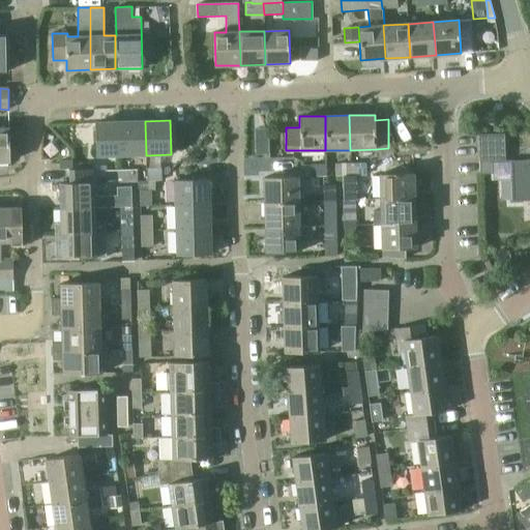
[(96,156),(107,155),(120,155),(120,121),(95,122),(96,156)]
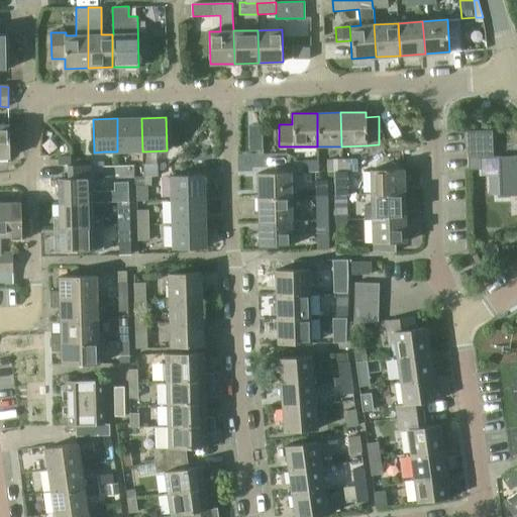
[(141,118),(117,118),(117,151),(142,151),(141,118)]
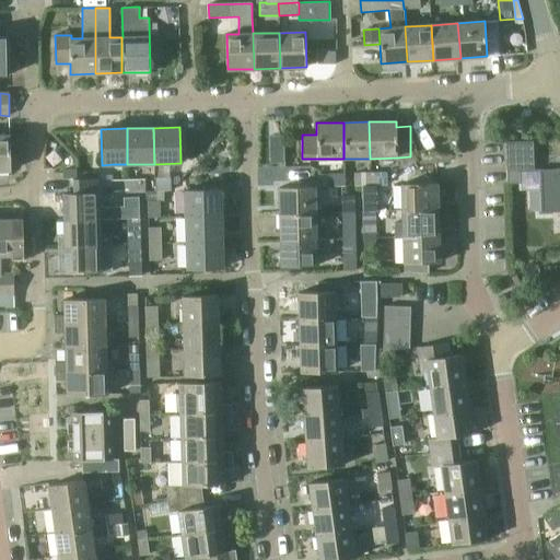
[(10,135),(0,135),(0,171),(11,171),(10,135)]
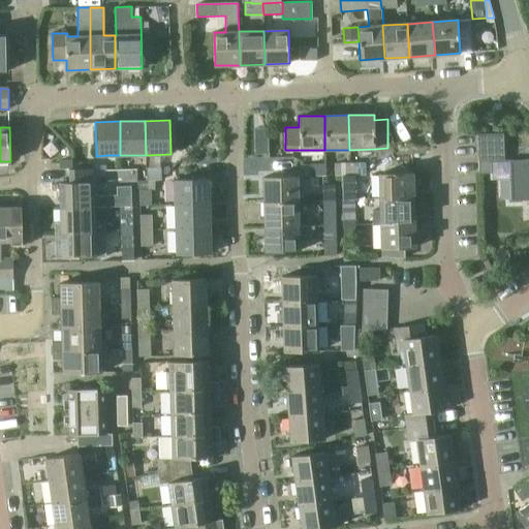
[(478,133),(478,144),(479,173),(491,173),(491,178),(511,178),(511,199),(528,198),(528,160),(504,161),(503,132),(478,133)]
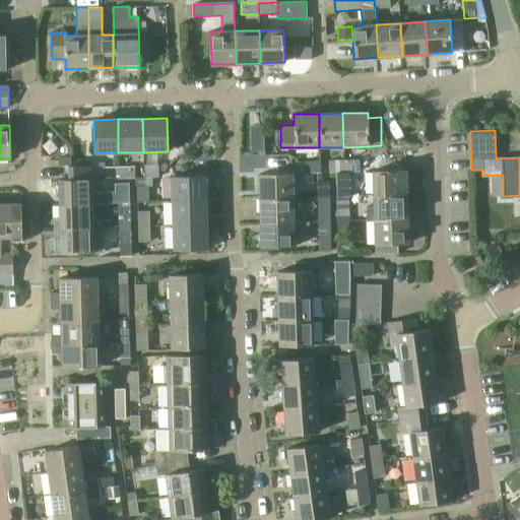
[(360,159),(343,160),(343,172),(347,172),(360,171),(360,159)]
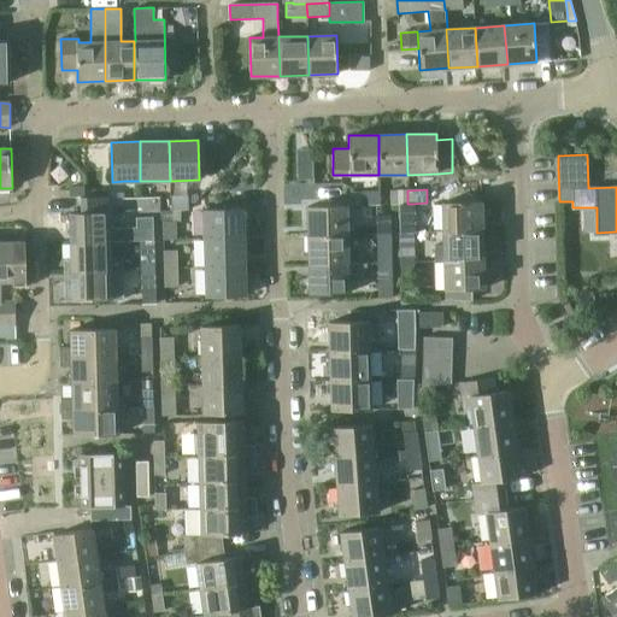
[(376,205),(381,205),(380,191),(360,192),(362,206),(376,205)]
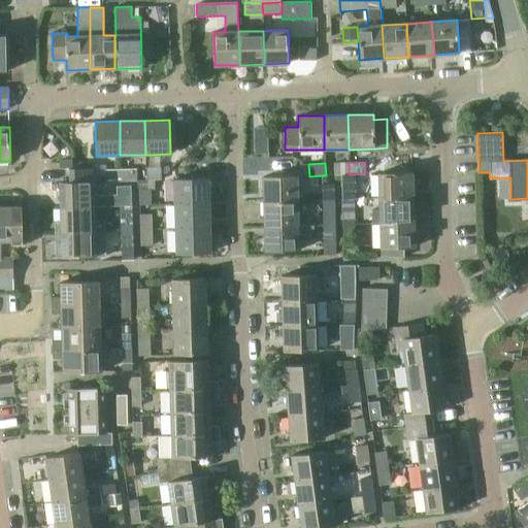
[(334,174),(345,174),(349,174),(349,163),(344,163),(334,163),(334,174)]
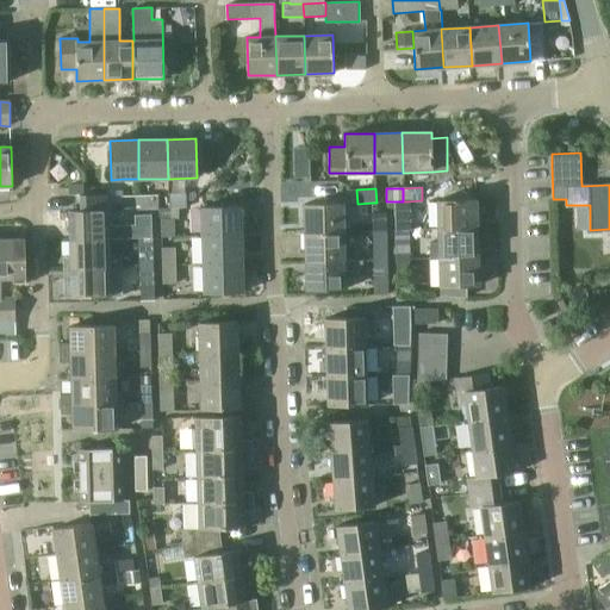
[(123,191),(107,191),(109,209),(123,209),(123,193),(123,191)]
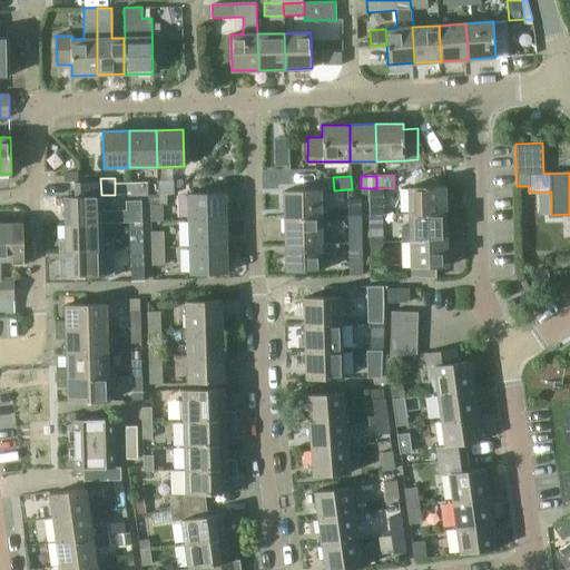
[(66,218),(102,217),(101,195),(100,180),(75,182),(76,196),(66,197),(66,206),(66,218)]
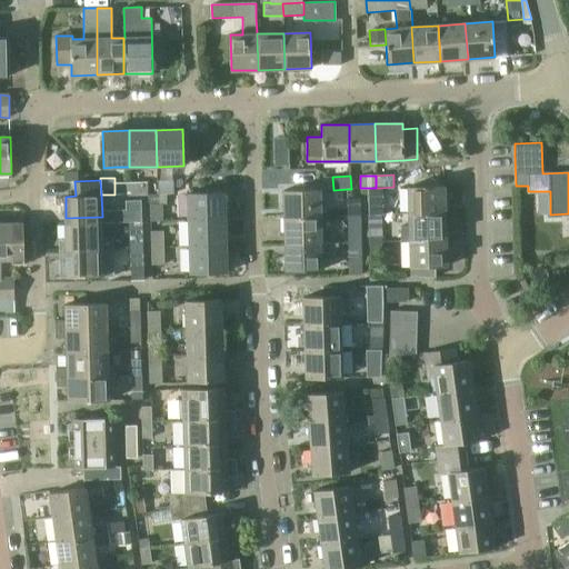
[(115,180),(115,195),(130,195),(130,180),(115,180)]
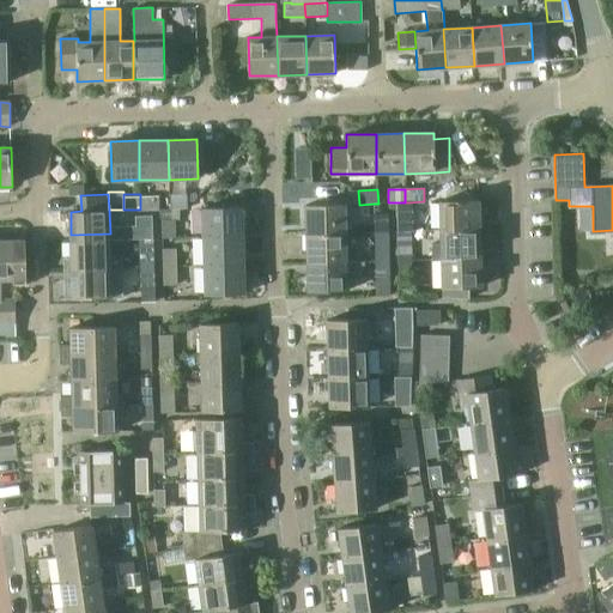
[(158,194),(140,194),(140,210),(158,210),(158,194)]
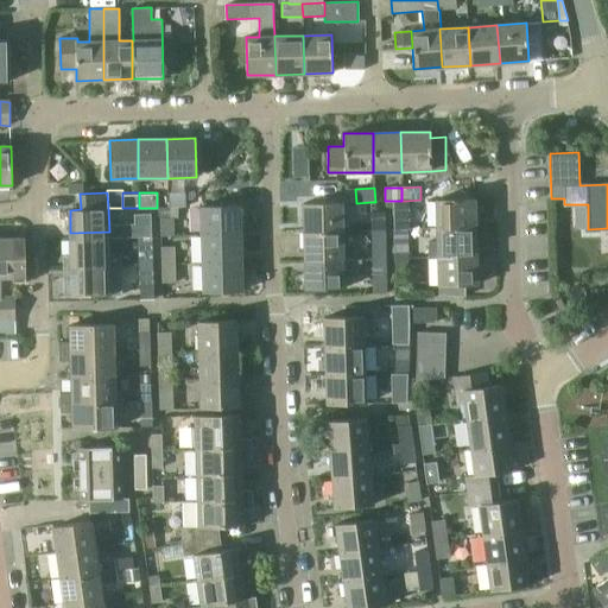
[(194,192),(168,194),(169,207),(195,206),(194,192)]
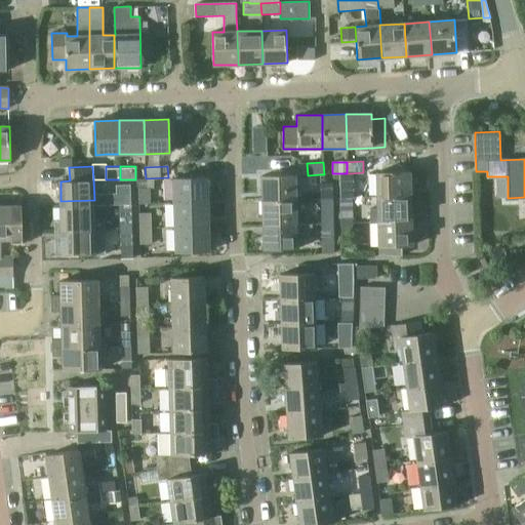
[(374,172),(375,197),(411,196),(410,171),(374,172)]
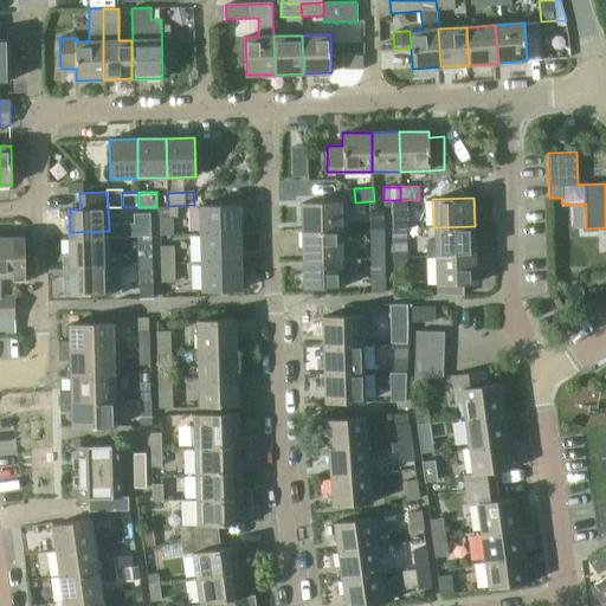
[(391,200),(392,230),(400,229),(406,229),(405,200),(400,200),(391,200)]
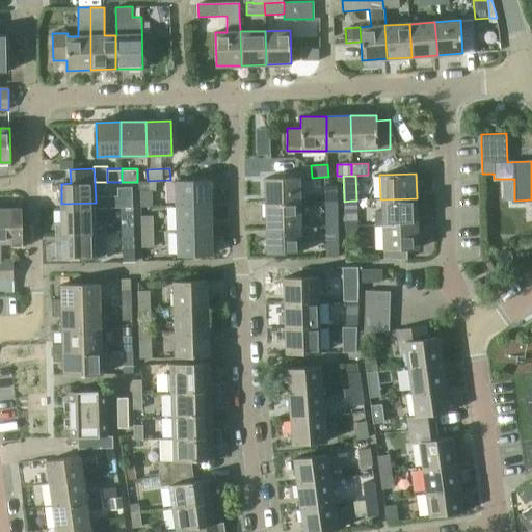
[(300,177),(264,178),(264,204),(300,203),(300,177)]
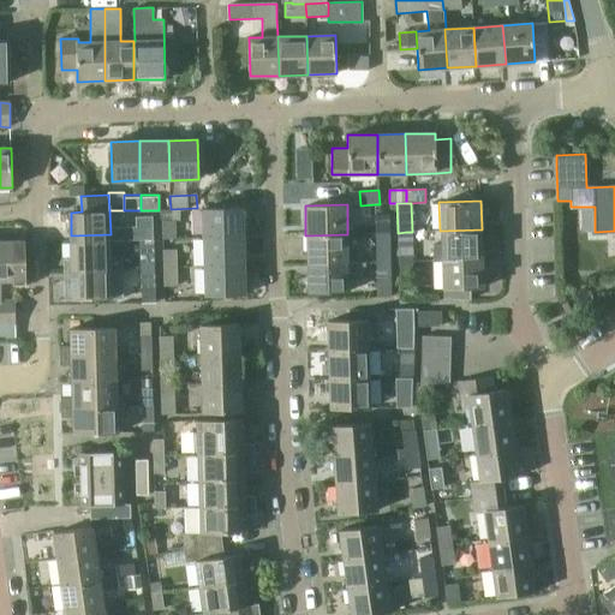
[(202,208),(202,237),(244,236),(244,208),(202,208)]
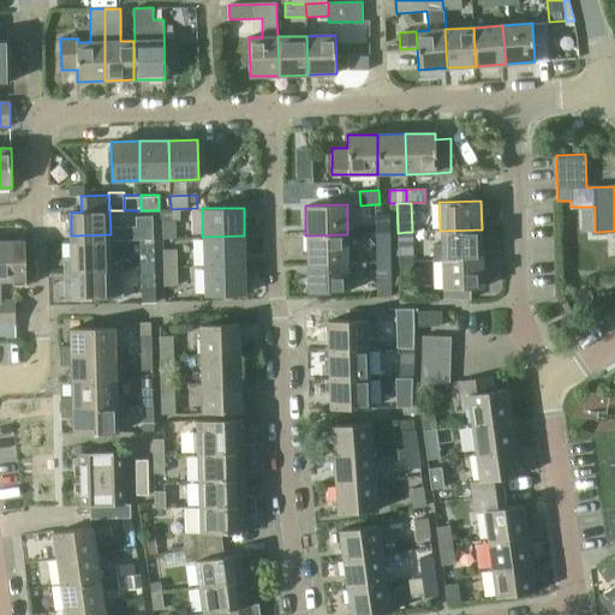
[(375,214),(375,233),(389,233),(388,215),(375,214)]
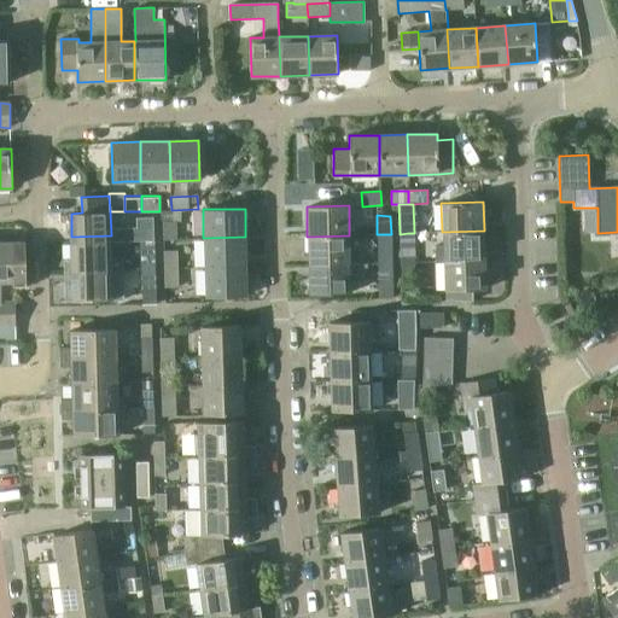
[(176,221),(163,222),(164,242),(178,240),(176,221)]
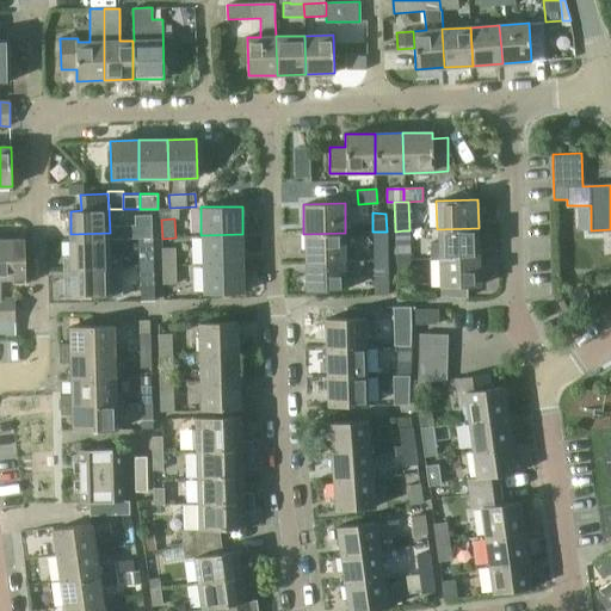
[(139,220),(139,232),(153,232),(153,220),(139,220)]
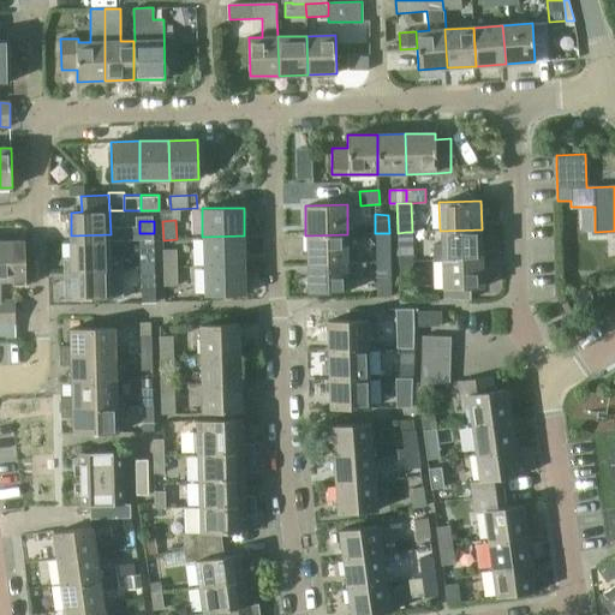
[(434,260),(441,260),(483,258),(482,230),(440,231),(441,245),(434,245),(434,260)]
